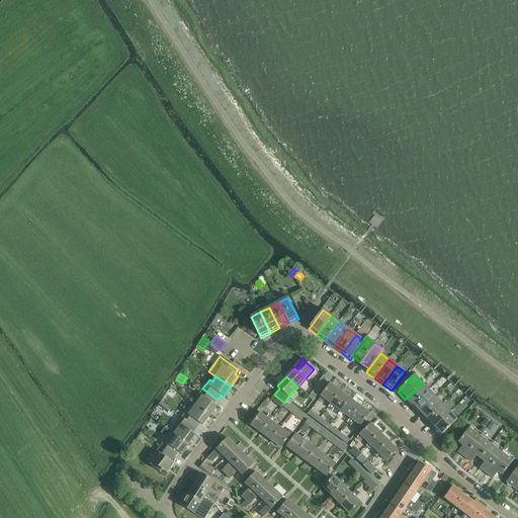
[(315,387),(316,389),(320,392),(328,380),(323,376),(315,387)]
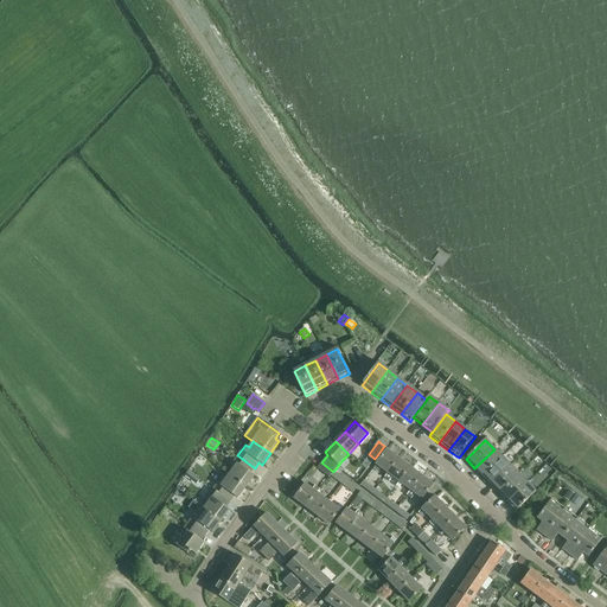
[(521,446),(515,452),(519,457),(525,451),(521,446)]
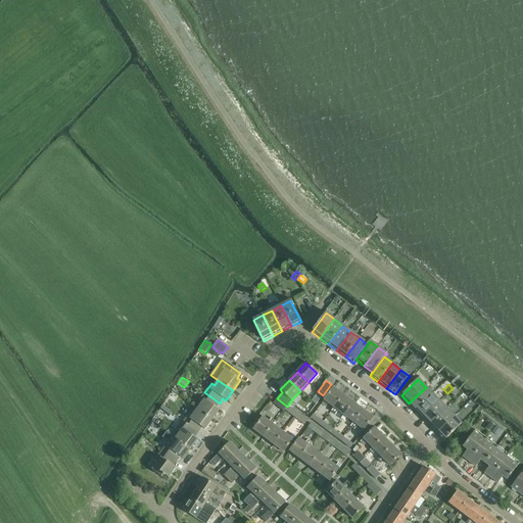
[(416,411),(433,394),(426,387),(409,403),(416,411)]
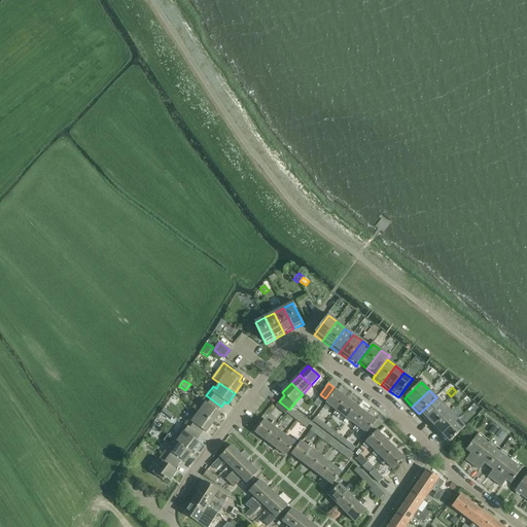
[(337,412),(346,398),(336,391),(326,403),(327,403),(324,408),(328,411),(331,408),(337,412)]
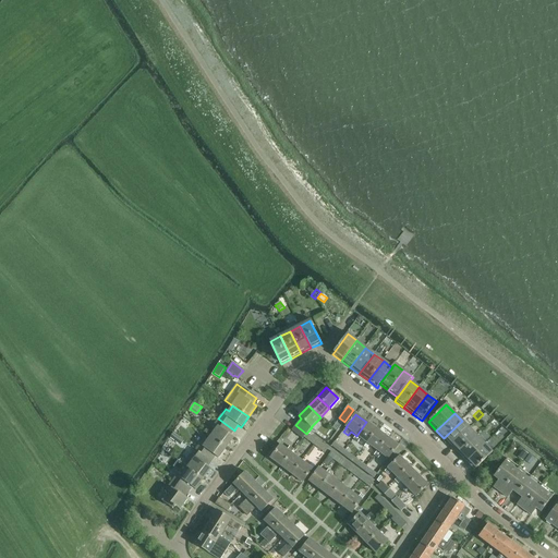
[(234,431),(218,419),(211,428),(215,431),(210,437),(227,448),(234,437),(231,435),(234,431)]
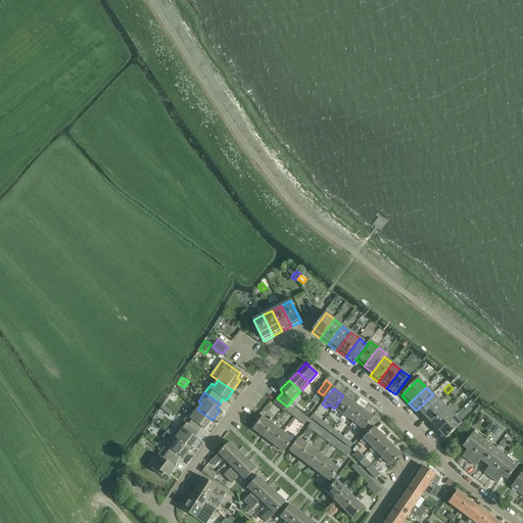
[(316,405),(323,395),(319,392),(312,401),(316,405)]
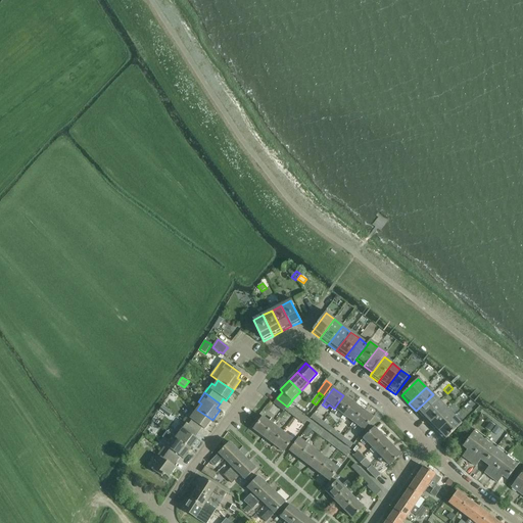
[(423,418),(440,401),(433,394),(416,411),(423,418)]
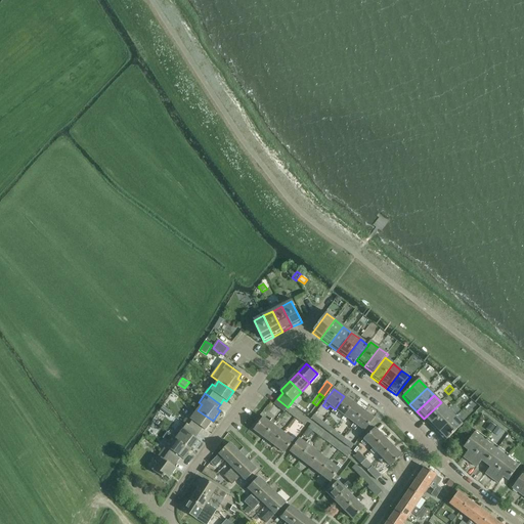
[(345,417),(354,403),(344,396),(335,409),(332,412),(335,415),(338,411),(345,417)]
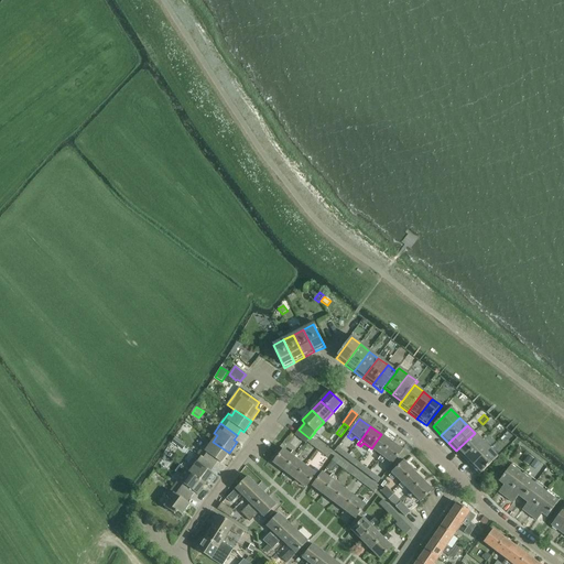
[(307,442),(310,438),(299,430),(294,435),(305,444),(307,442)]
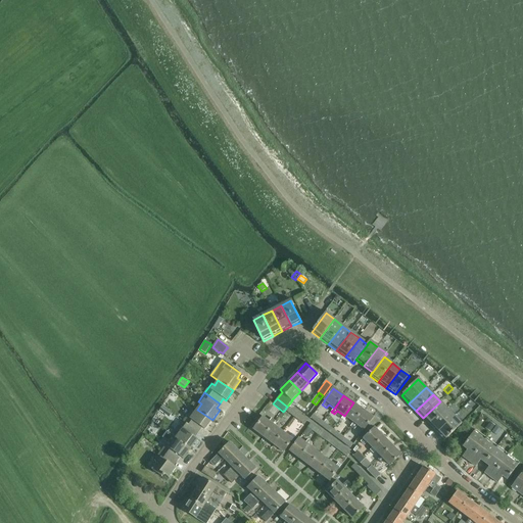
[(430,426),(447,410),(440,401),(423,418),(430,426)]
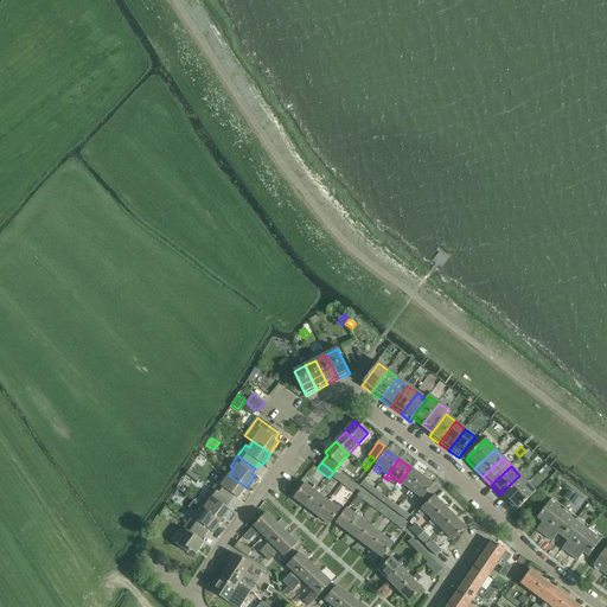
[(410,491),(422,477),(410,467),(400,483),(396,486),(400,489),(402,485),(410,491)]
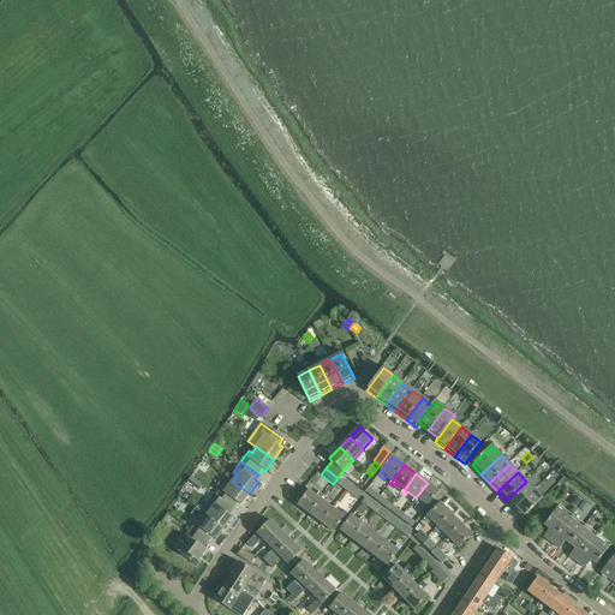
[(203,487),(192,477),(187,482),(199,491),(203,487)]
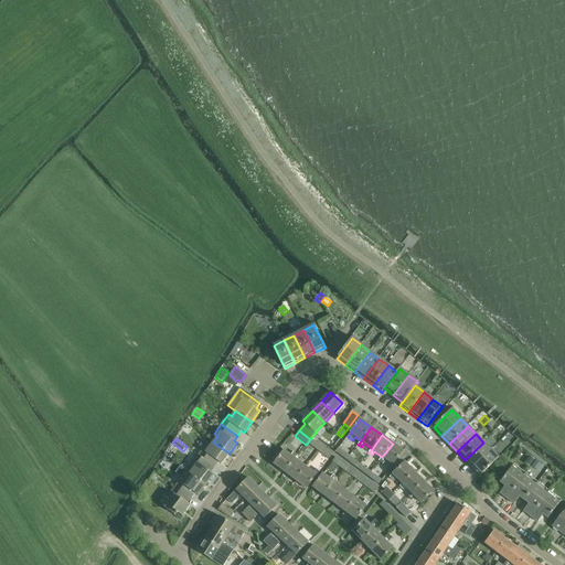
[(318,451),(321,447),(310,439),(308,443),(318,451)]
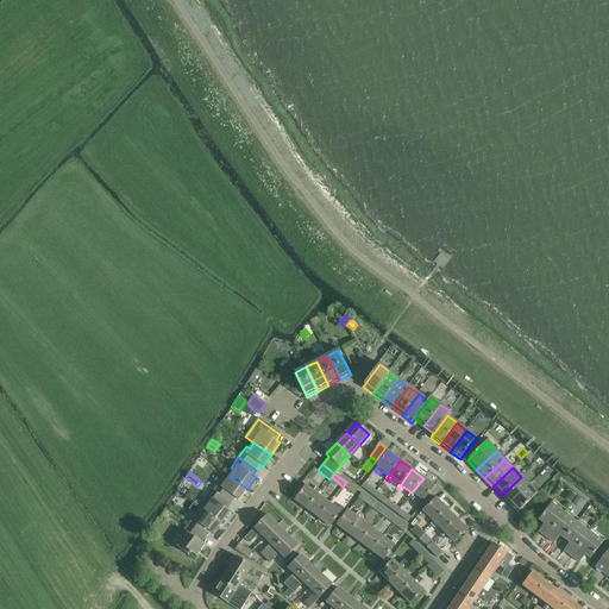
[(248,489),(230,477),(225,483),(223,481),(214,491),(231,503),(236,498),(239,501),(248,489)]
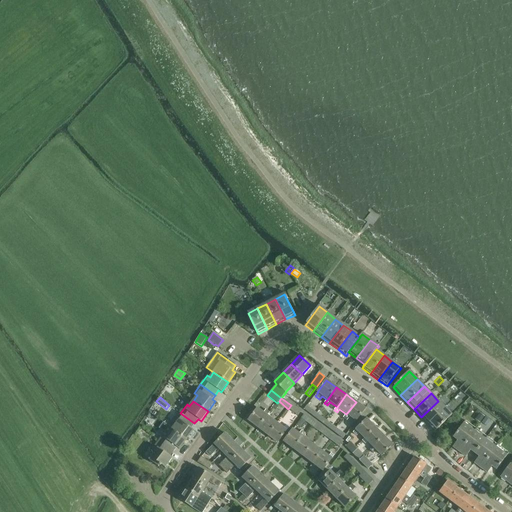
[(438,401),(421,417),(428,424),(445,408),(438,401)]
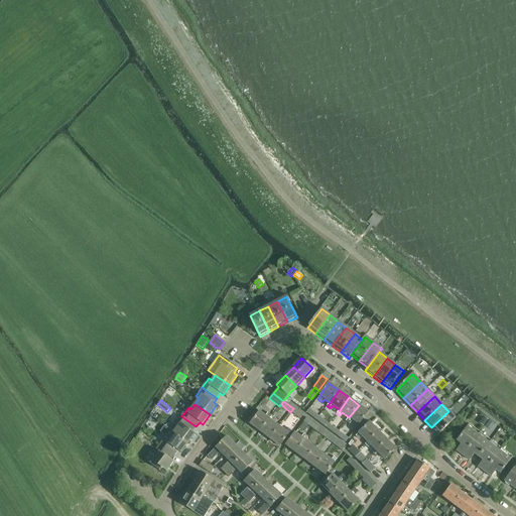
[(359,405),(349,417),(348,419),(352,422),(353,420),(359,425),(368,412),(359,405)]
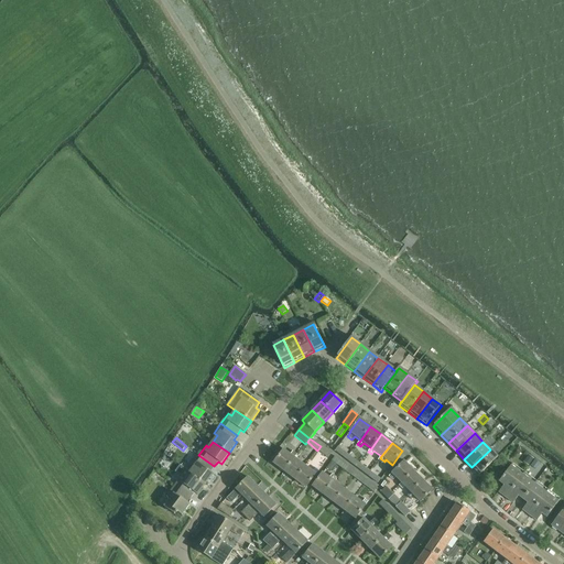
[(174,458),(179,451),(172,446),(167,454),(174,458)]
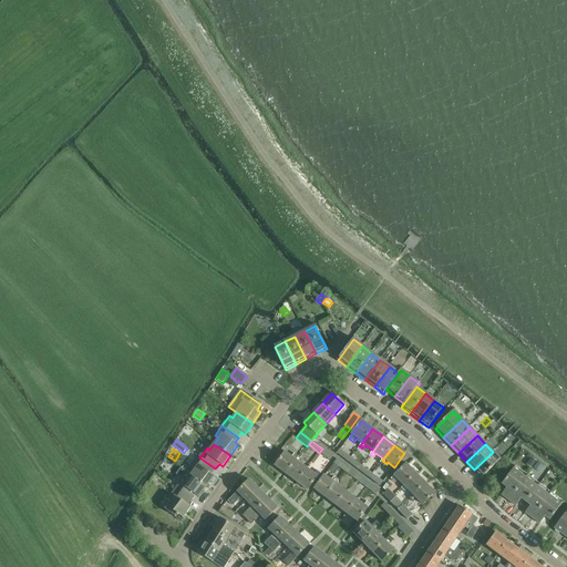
[(322,449),(319,453),(330,461),(333,456),(322,449)]
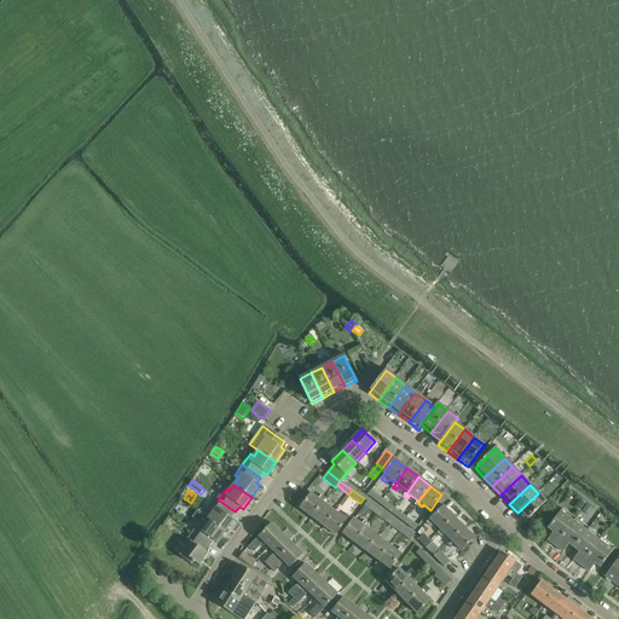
[(380,504),(383,501),(371,491),(368,496),(380,504)]
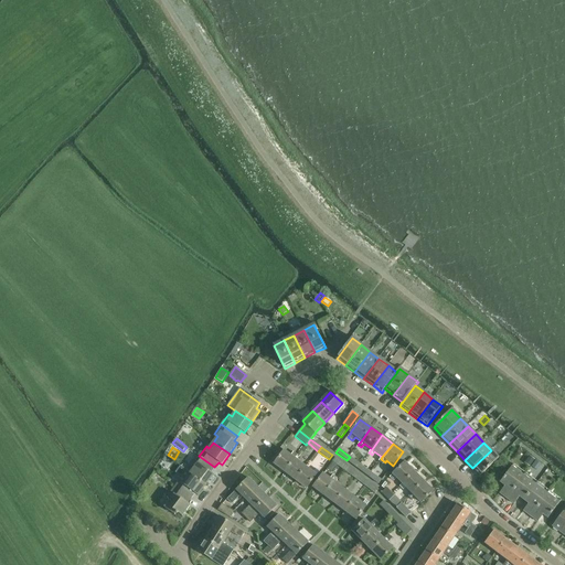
[(491,450),(472,468),(480,477),(499,459),(491,450)]
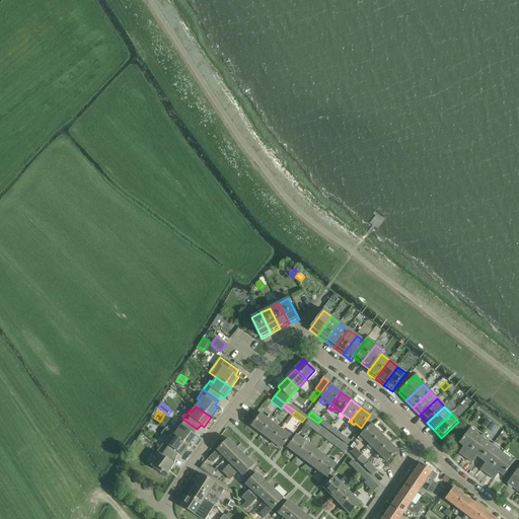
[(262,434),(271,422),(273,419),(269,417),(267,419),(262,415),(251,427),(262,434)]
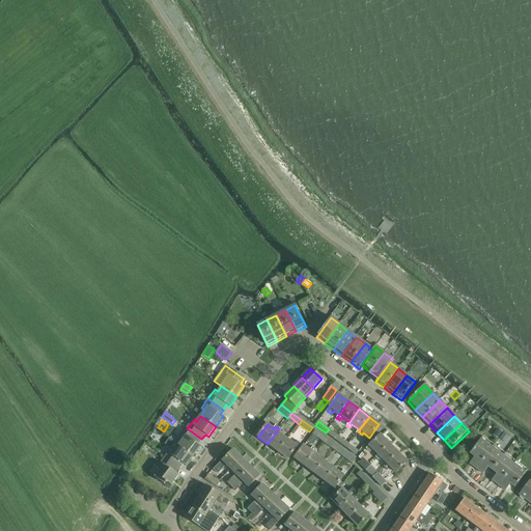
[(201,439),(187,428),(175,443),(193,456),(201,446),(198,444),(201,439)]
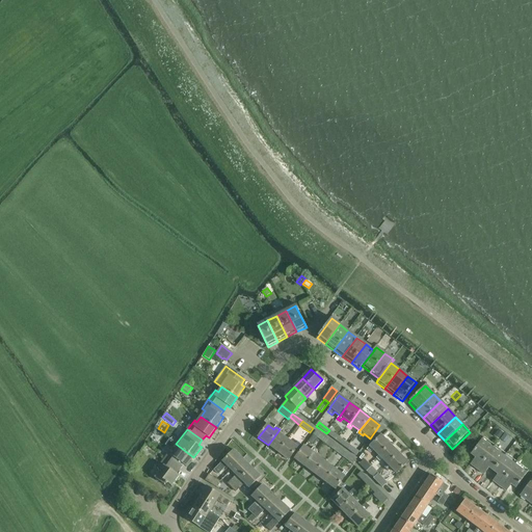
[(336,441),(339,437),(329,430),(326,433),(336,441)]
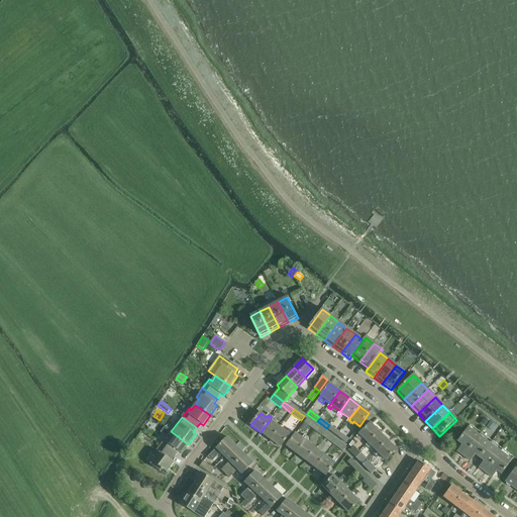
[(314,430),(317,426),(307,419),(304,422),(314,430)]
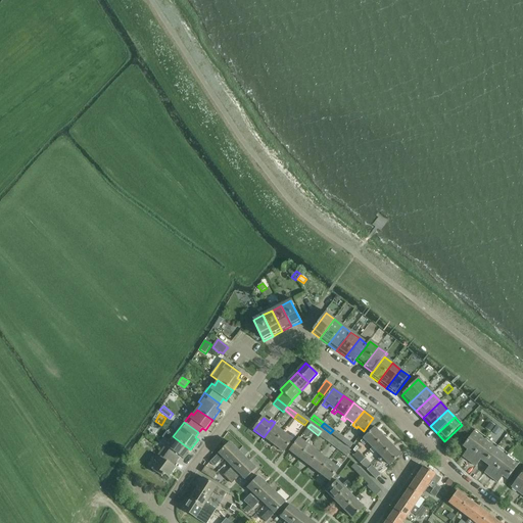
[(149,432),(156,438),(161,431),(154,425),(149,432)]
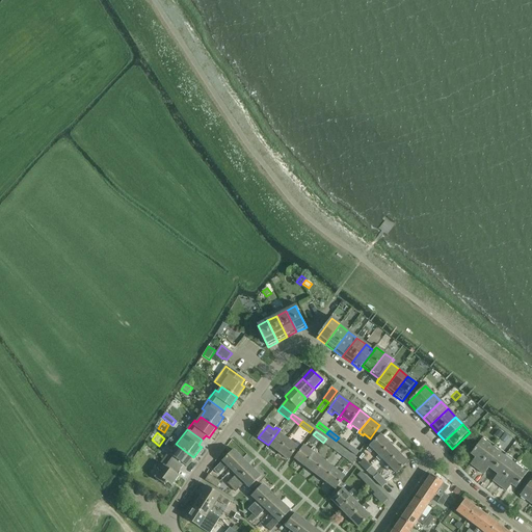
[(277,432),(268,445),(278,453),(288,440),(286,439),(277,432)]
